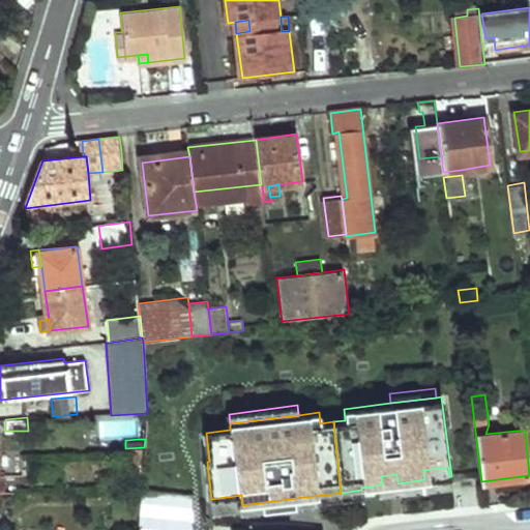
[(137,453),(138,460),(143,458),(144,447),(125,448),(125,453),(137,453)]
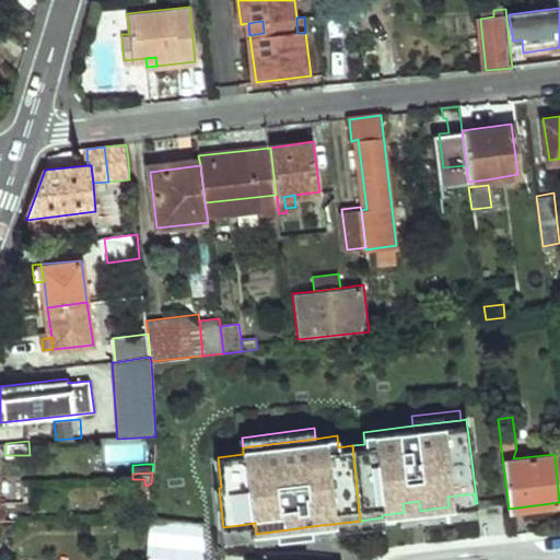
[(382,517),(383,523),(476,511),(475,503),(474,493),(447,497),(448,506),(420,511),(419,501),(411,502),(403,503),(404,512),(382,515),(382,517)]
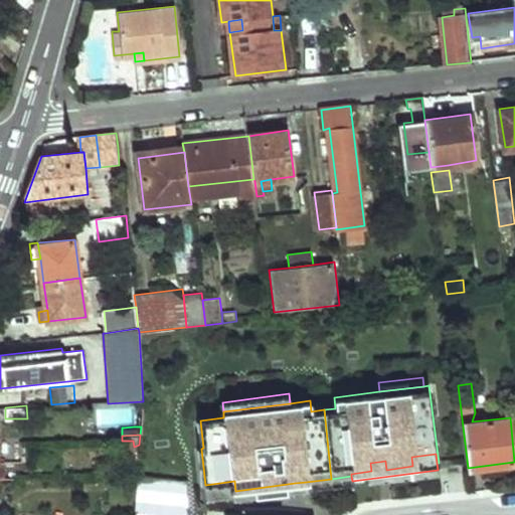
[(134,514),(186,514),(188,481),(136,478),(134,514)]
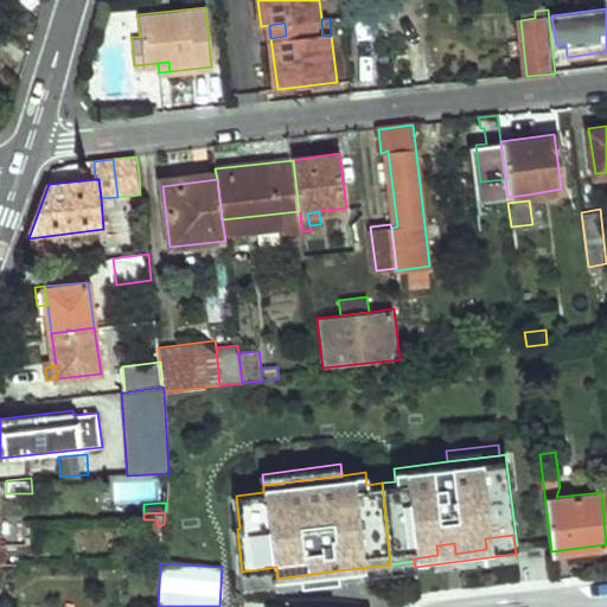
[(242,572),(244,588),(278,583),(278,579),(276,567),(242,572)]
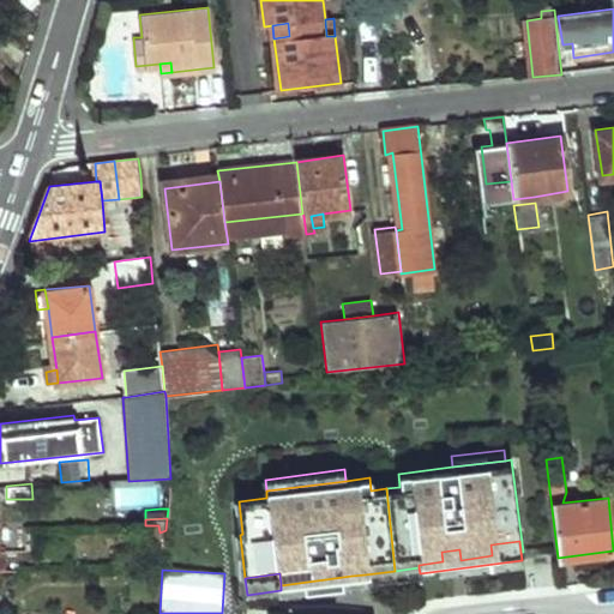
[(366,583),(365,575),(351,576),(281,585),(281,590),(282,594),(351,584),(366,583)]
